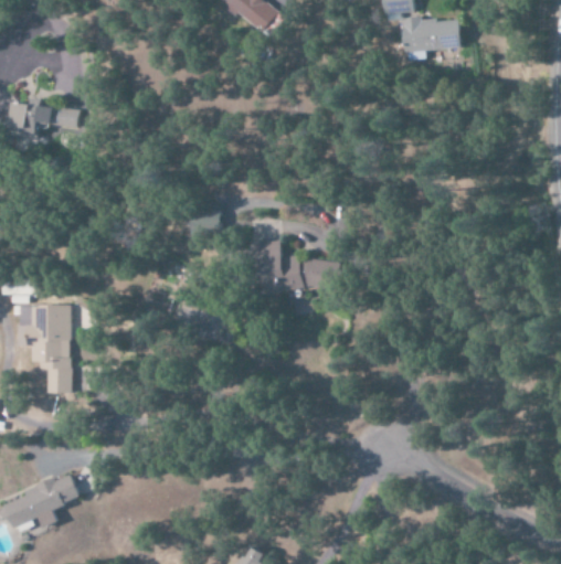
[(223,0),(224,1),(221,4),(262,33),(278,10),(264,0),(223,0)]
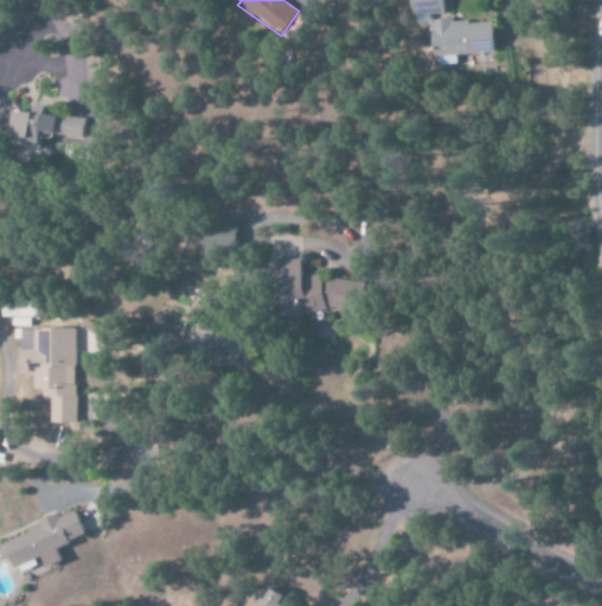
[(410,0),(411,23),(429,21),(428,13),(440,13),(440,0),(410,0)]
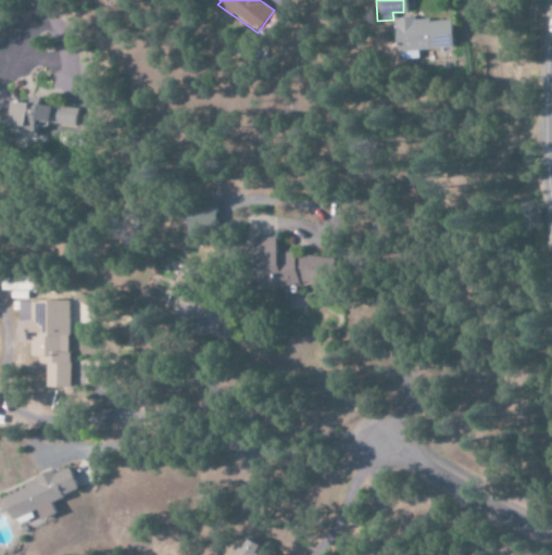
[(453,48),(452,19),(396,20),(397,50),(453,48)]
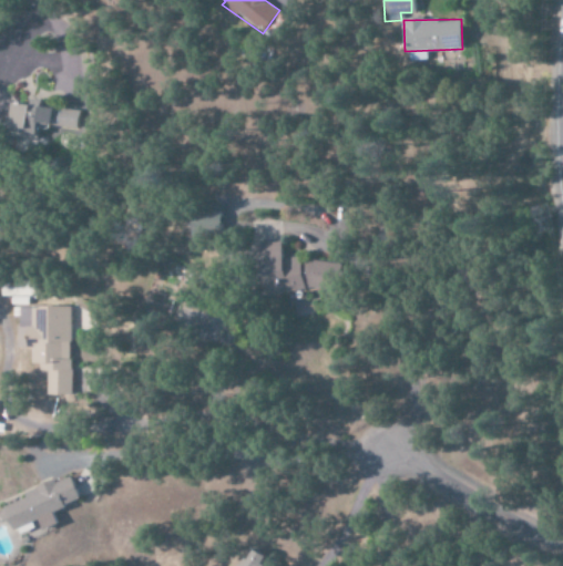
[(224,211),(193,211),(193,233),(223,233),(224,211)]
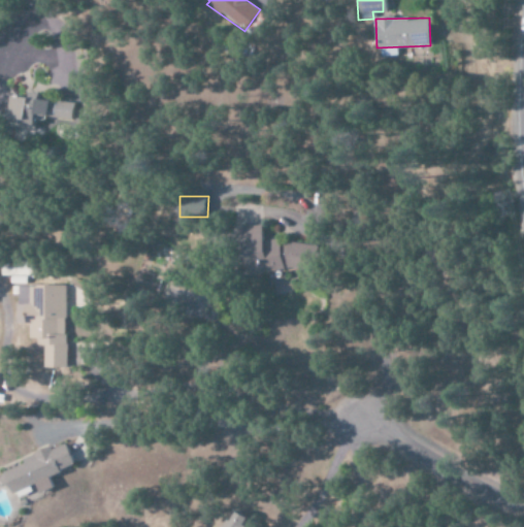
[(240,227),(249,275),(318,264),(314,240),(277,246),(276,238),(264,240),(261,224),(240,227)]
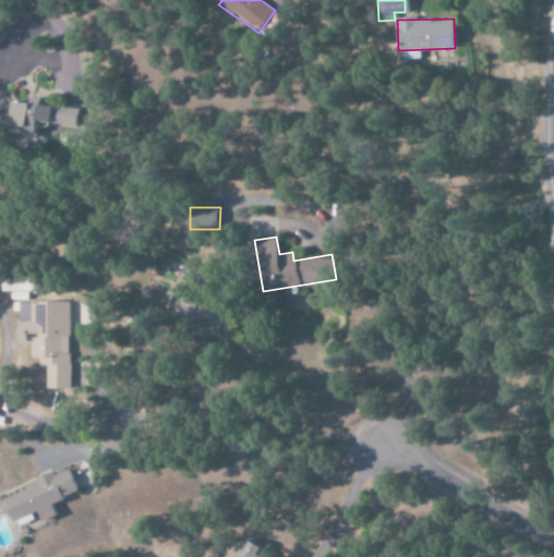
[(1,291),(32,290),(32,277),(0,277),(1,291)]
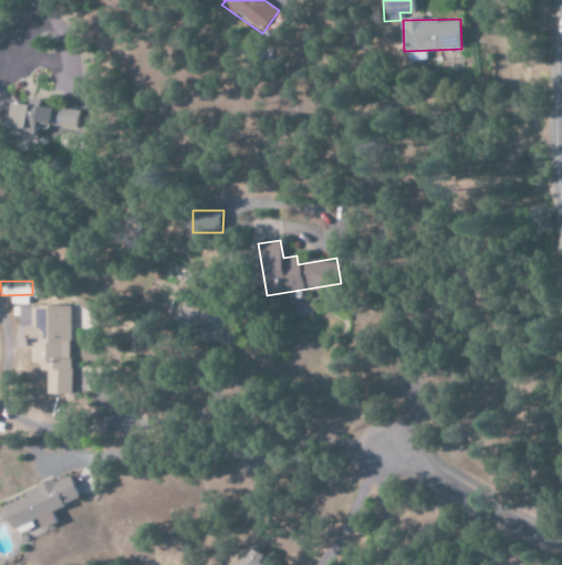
[(47,394),(71,393),(71,304),(20,305),(20,346),(34,346),(34,363),(47,363),(47,394)]
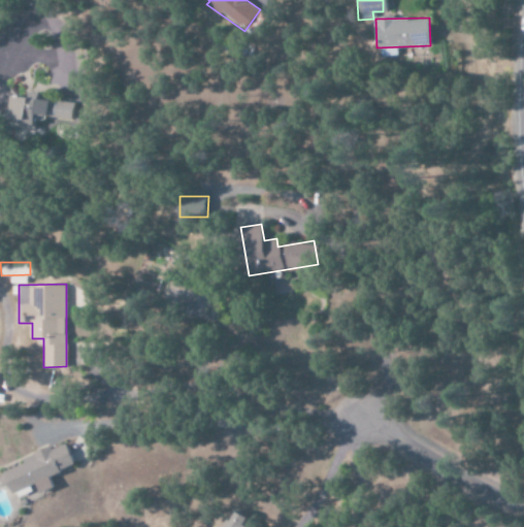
[(74,464),(65,440),(22,459),(24,463),(1,472),(11,498),(37,488),(39,493),(54,487),(48,475),(74,464)]
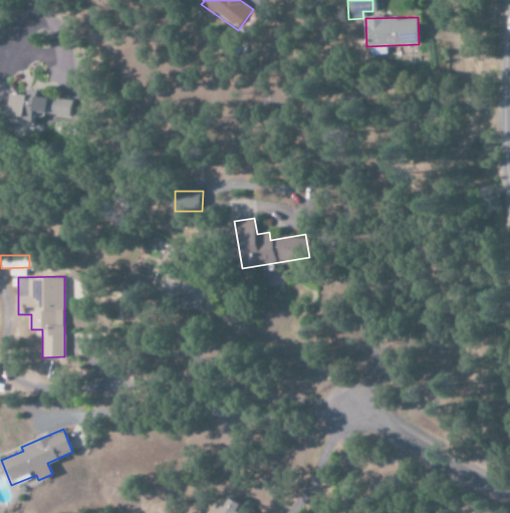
[(244,512),(240,511),(244,503),(232,498),(224,512),(244,512)]
